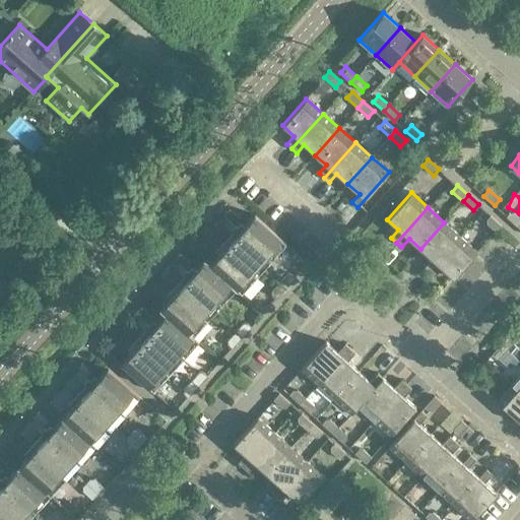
[(234,224),(240,218),(229,208),(223,214),(234,224)]
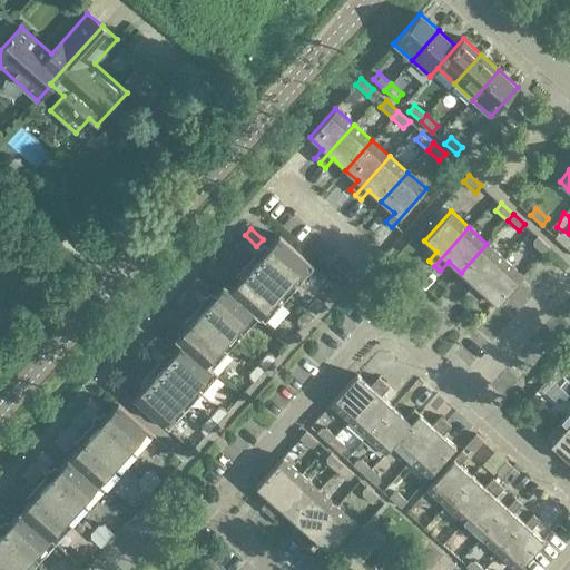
[(567,247),(569,243),(569,237),(561,229),(554,237),(567,247)]
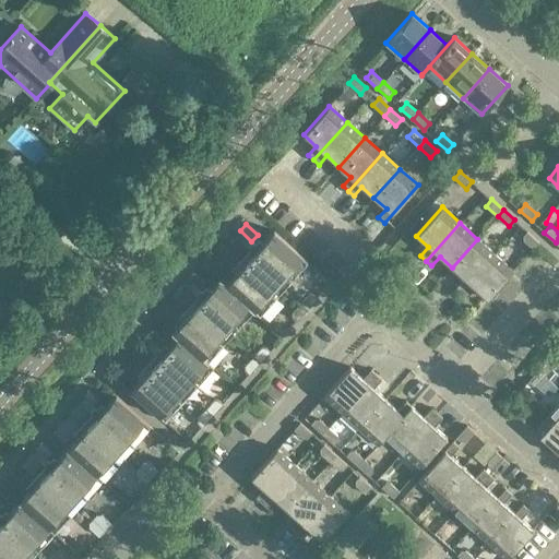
[(260,317),(308,262),(273,230),(226,284),(225,284),(254,310),(253,311),(260,317)]
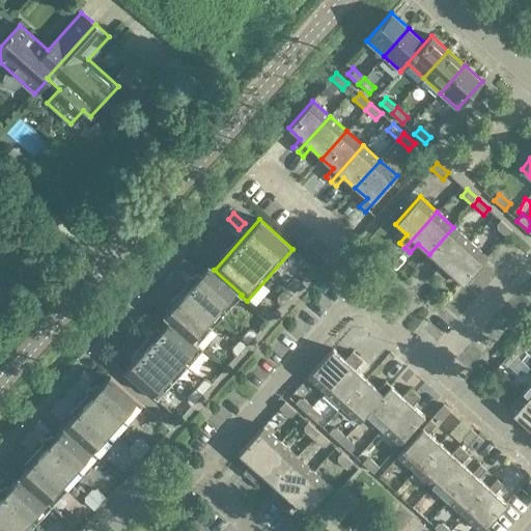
[(511,229),(500,220),(495,226),(506,235),(511,229)]
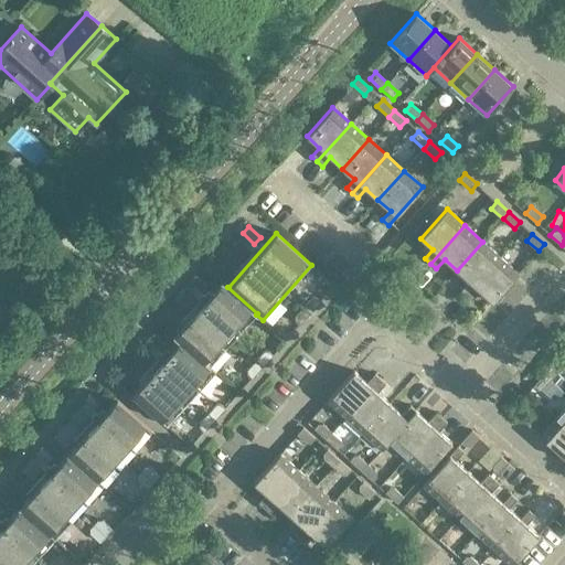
[(252,247),(240,236),(234,243),(245,254),(252,247)]
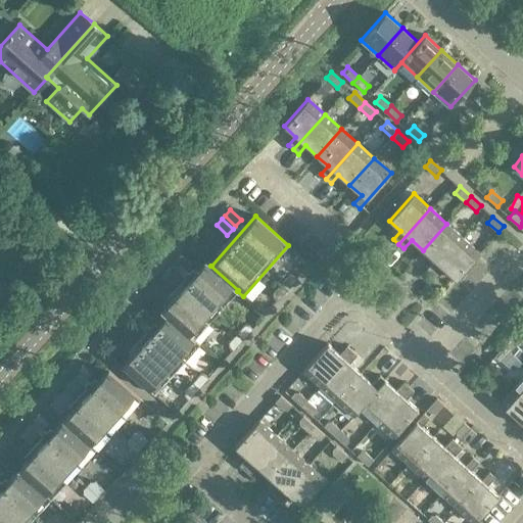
[(446,224),(423,250),(434,260),(426,269),(431,274),(463,238),(446,224)]
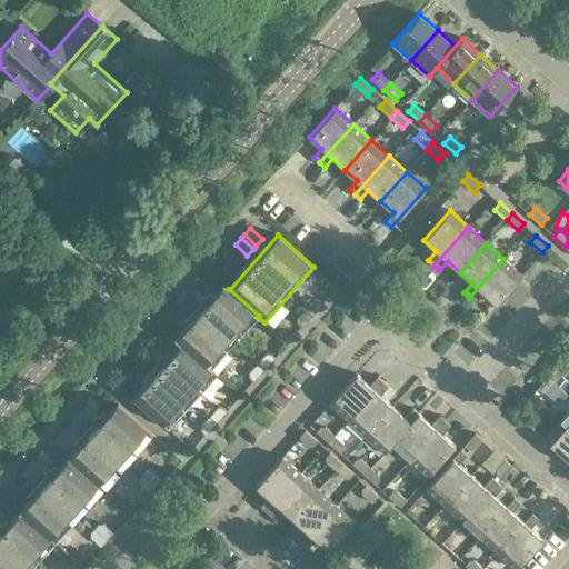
[(241,262),(247,256),(236,245),(229,251),(241,262)]
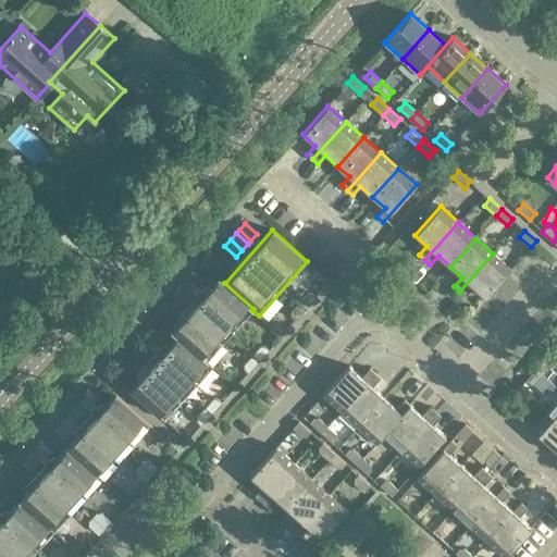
[(493,254),(459,292),(465,296),(473,287),(485,298),(511,270),(493,254)]
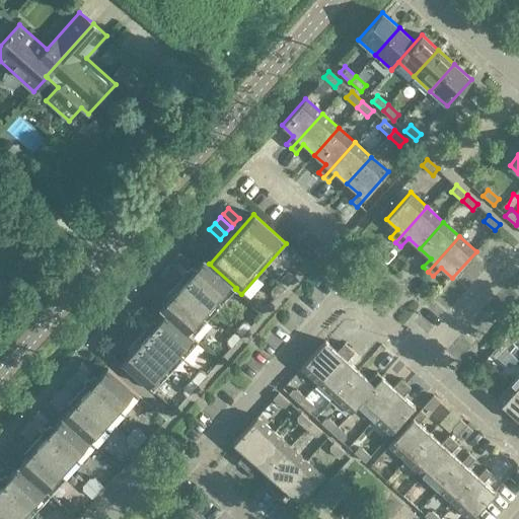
[(184,268),(190,262),(179,251),(173,257),(184,268)]
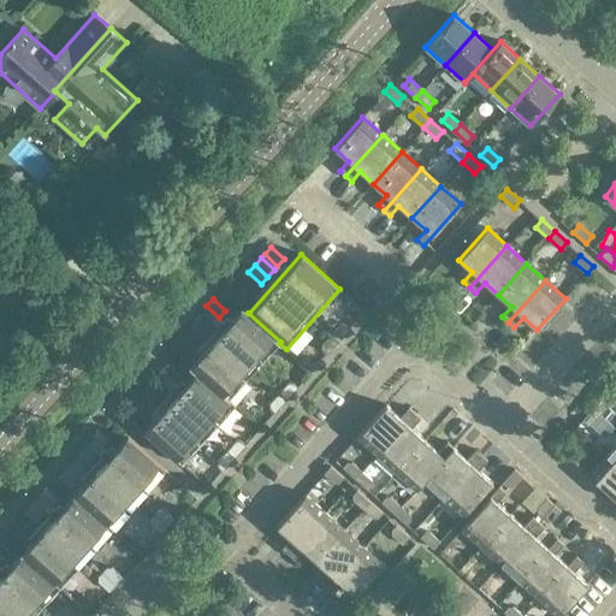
[(229,400),(279,343),(280,342),(248,313),(249,313),(242,307),(189,366),(195,372),(196,372),(229,400)]
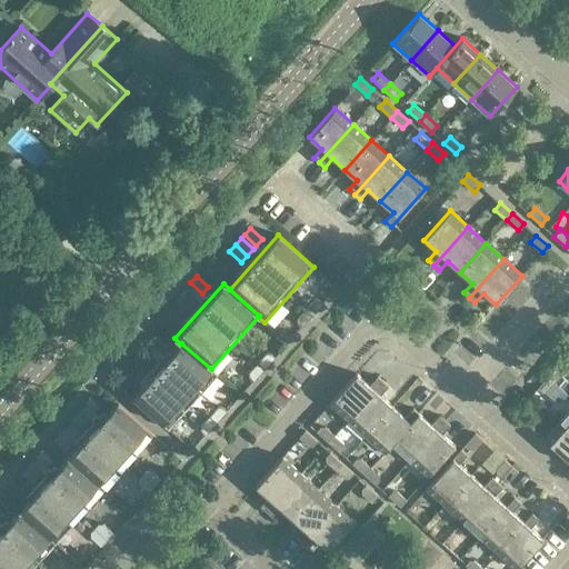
[(199,297),(188,286),(181,292),(193,303),(199,297)]
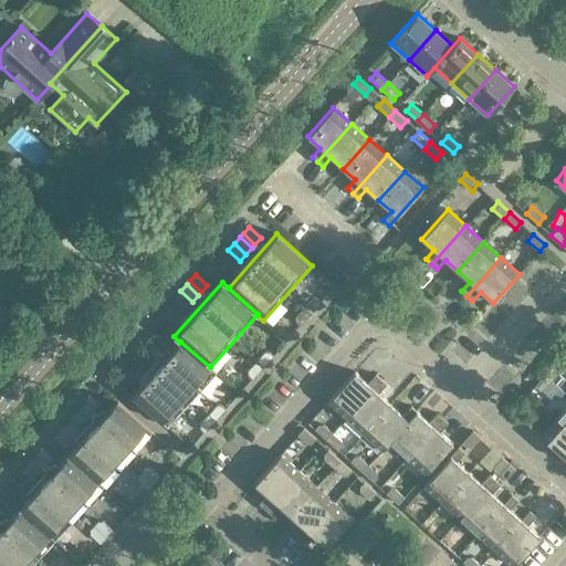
[(180,291),(175,297),(187,308),(192,302),(180,291)]
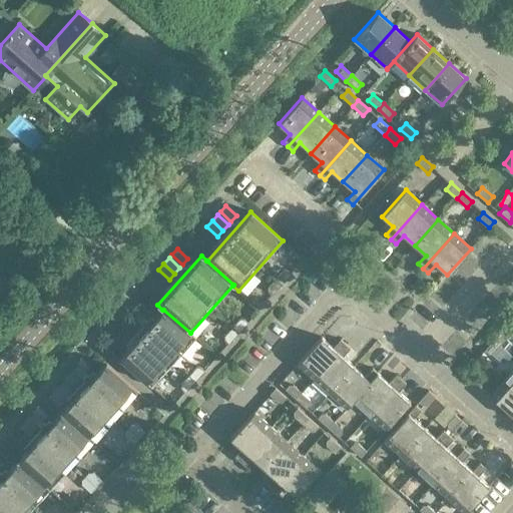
[(273,295),(292,273),(285,268),(266,289),(273,295)]
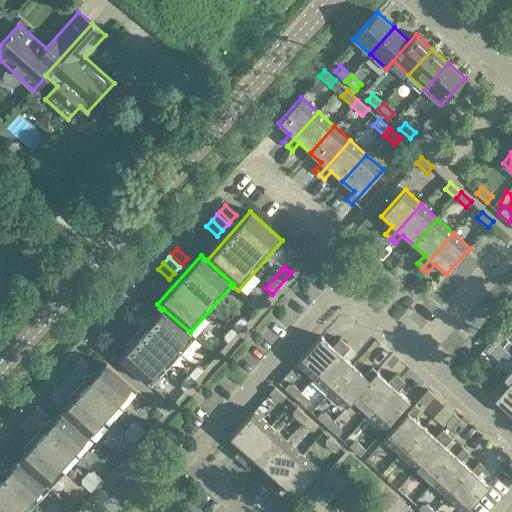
[(149,311),(139,302),(133,308),(144,317),(149,311)]
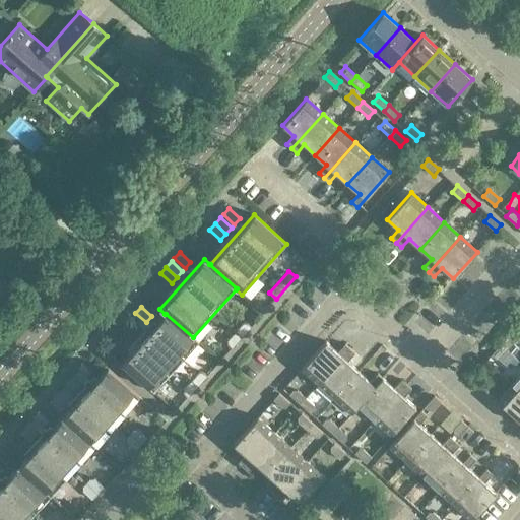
[(165,314),(121,363),(153,392),(199,341),(193,337),(166,314),(165,314)]
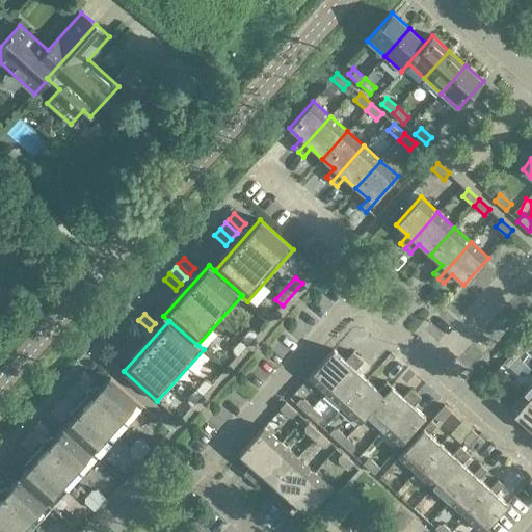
[(147,333),(136,323),(130,329),(141,339),(147,333)]
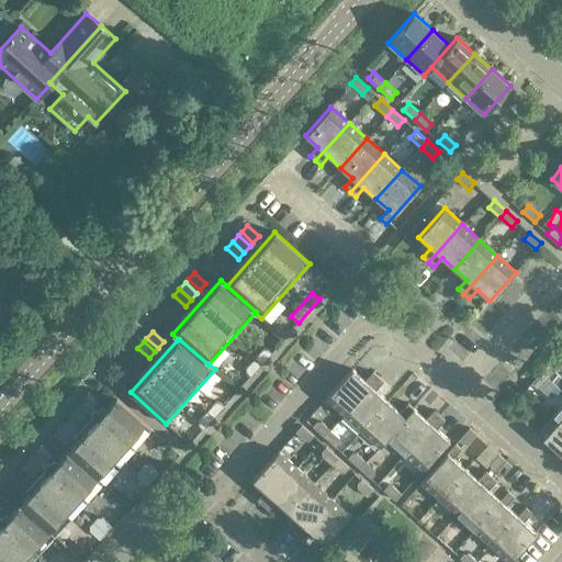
[(250,375),(271,352),(265,346),(244,369),(250,375)]
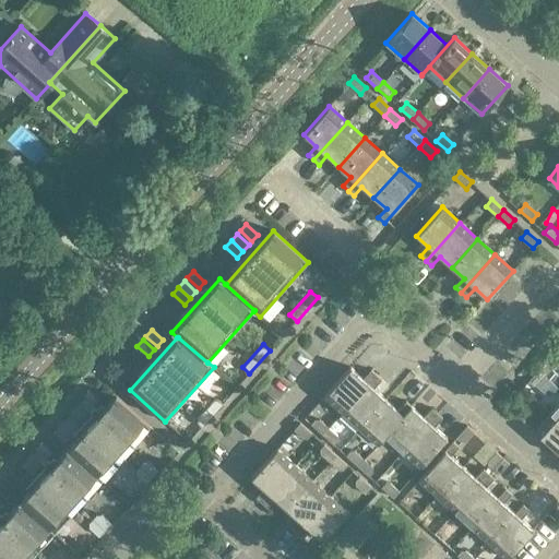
[(143,363),(149,356),(137,346),(131,353),(143,363)]
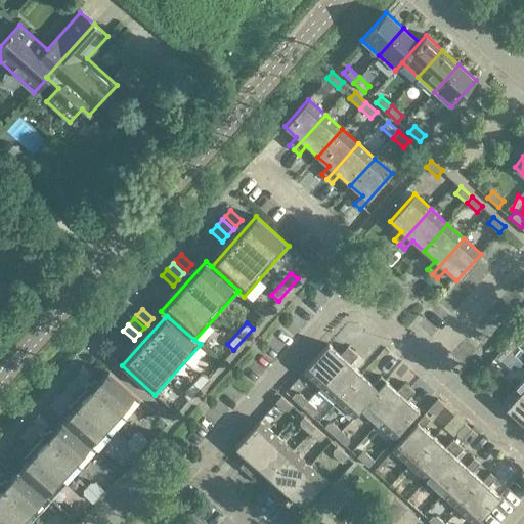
[(504,346),(510,351),(520,341),(514,335),(504,346)]
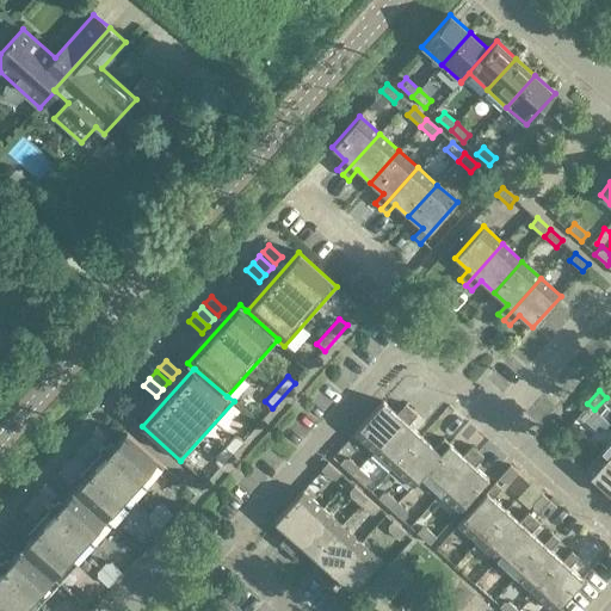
[(383,401),(355,433),(375,451),(412,409),(406,405),(396,413),(383,401)]
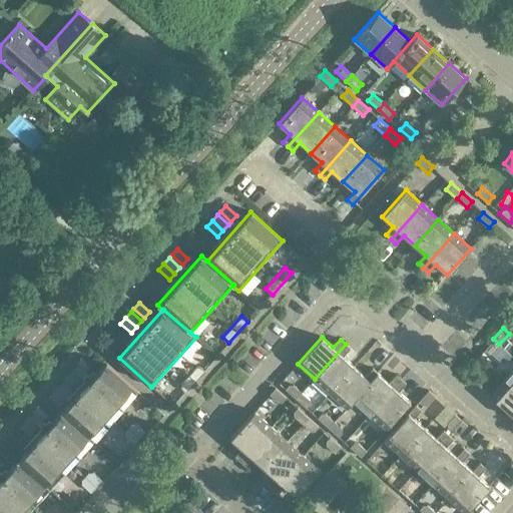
[(493,339),(484,349),(490,355),(499,344),(493,339)]
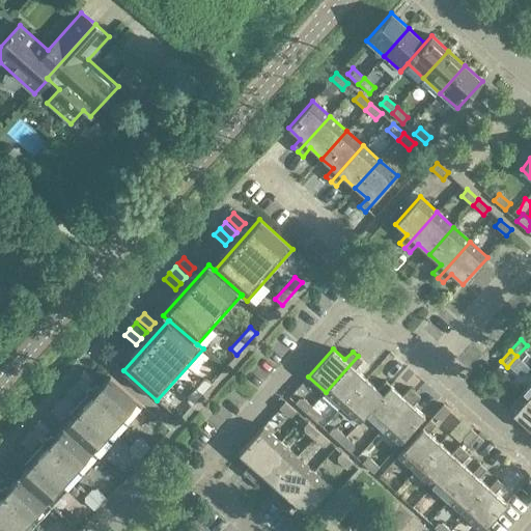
[(358,356),(326,392),(342,407),(367,379),(355,368),(362,360),(358,356)]
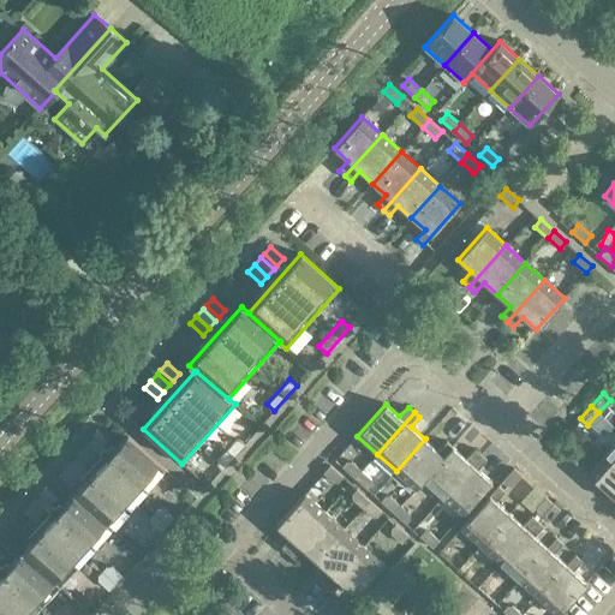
[(109,439),(97,428),(90,435),(103,446),(109,439)]
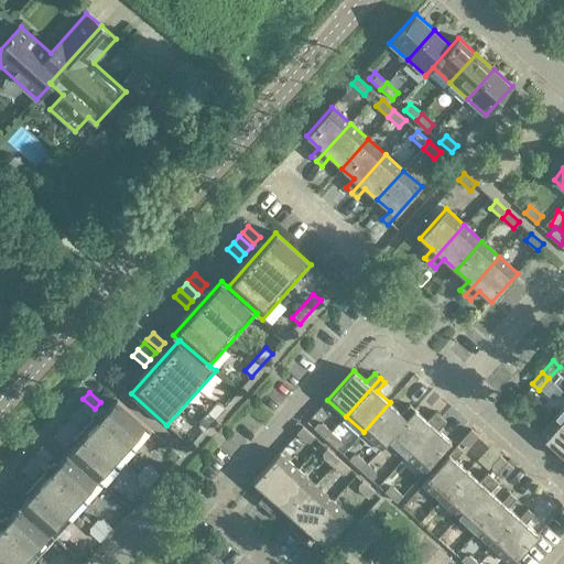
[(521,397),(511,409),(518,414),(528,403),(521,397)]
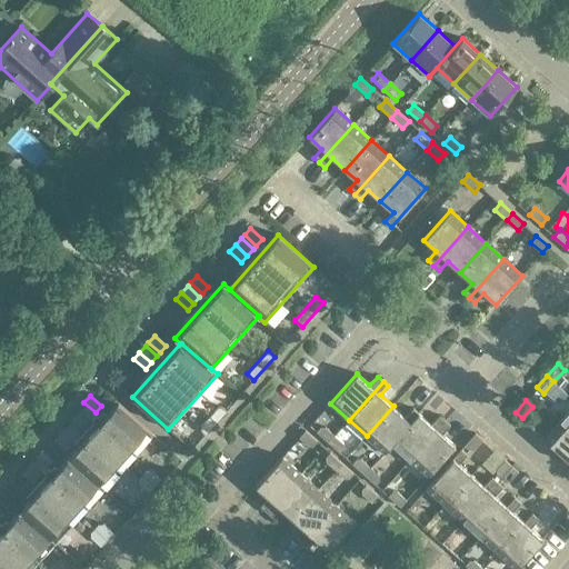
[(103,489),(152,435),(117,402),(68,457),(103,489)]
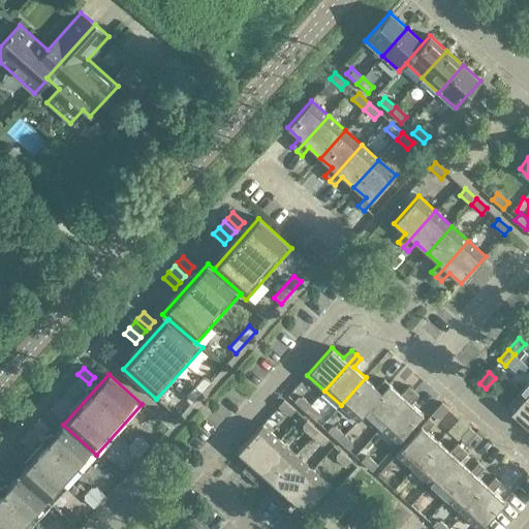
[(185,398),(191,403),(211,381),(205,376),(185,398)]
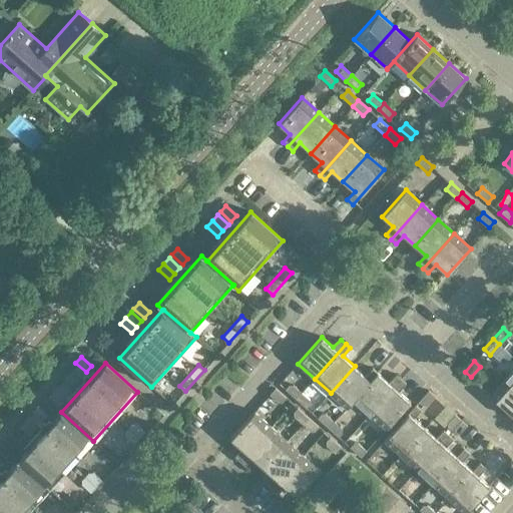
[(83,375),(72,366),(67,372),(78,381),(83,375)]
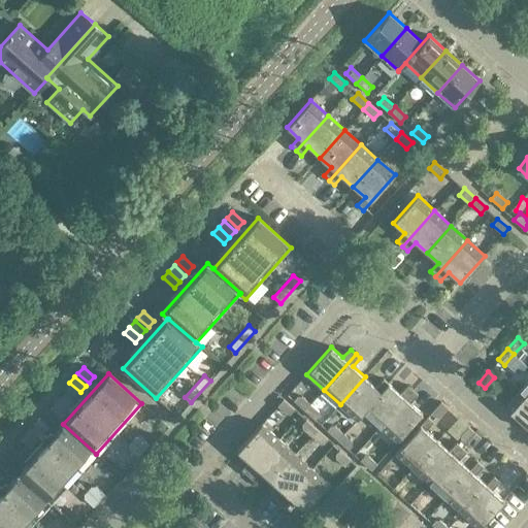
[(365,376),(340,404),(357,420),(364,411),(389,384),(384,380),(376,387),(365,376)]
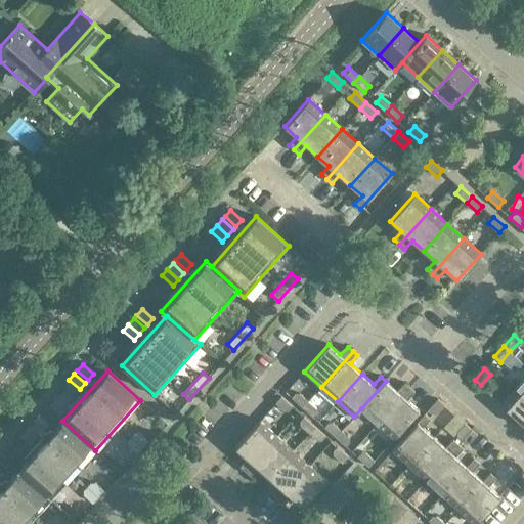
[(69,380),(63,386),(74,395),(80,389),(69,380)]
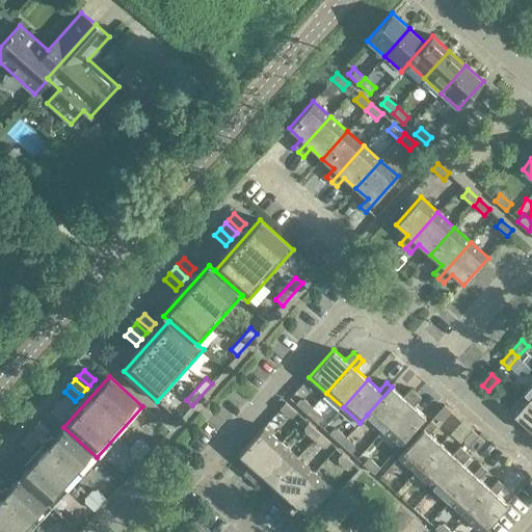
[(392,387),(367,415),(383,429),(416,393),(410,389),(403,397),(392,387)]
